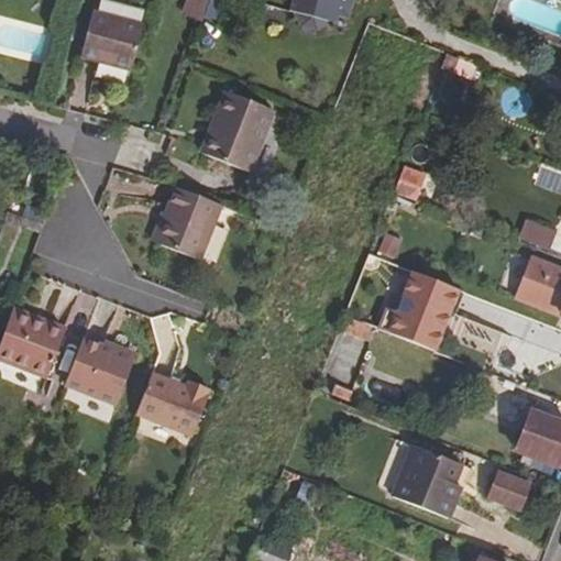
[(204,14),(209,0),(190,0),(187,10),(204,14)]
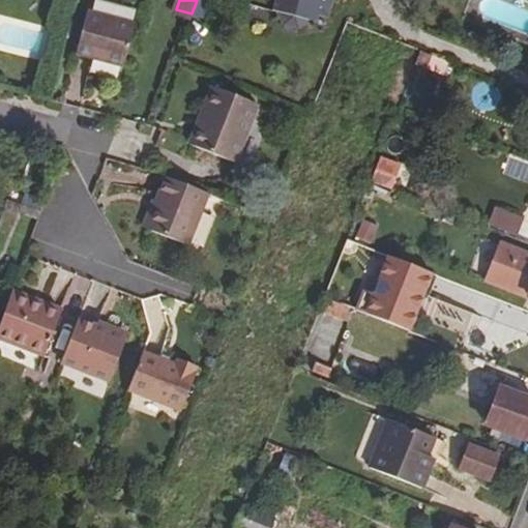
[(273,0),(271,7),(276,8),(284,22),(297,26),(311,18),(315,20),(317,11),(327,15),(331,0),(273,0)]
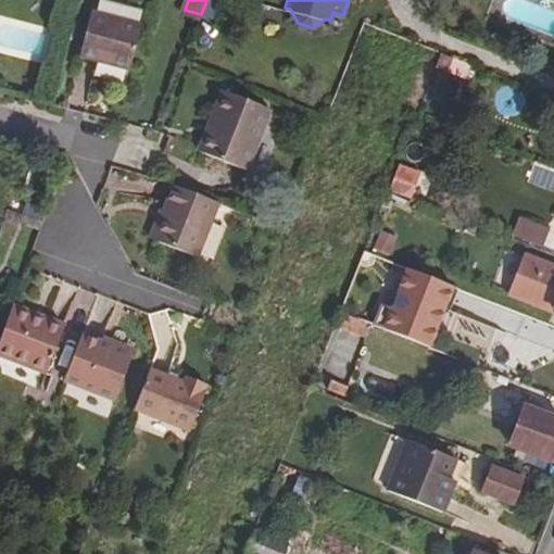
[(92,13),(79,55),(129,70),(142,28),(92,13)]
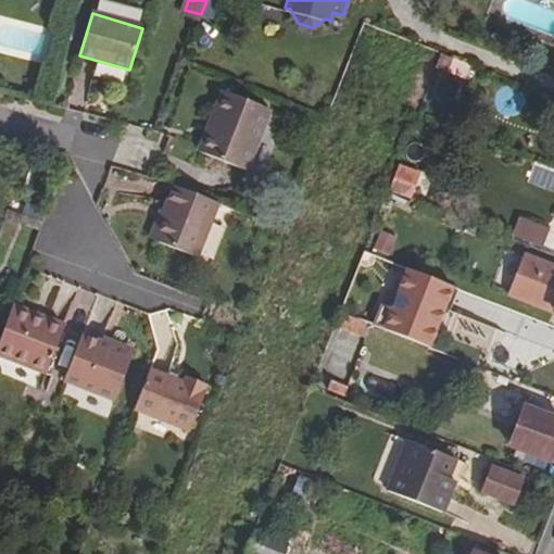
[(444,55),(439,68),(451,73),(455,60),(444,55)]
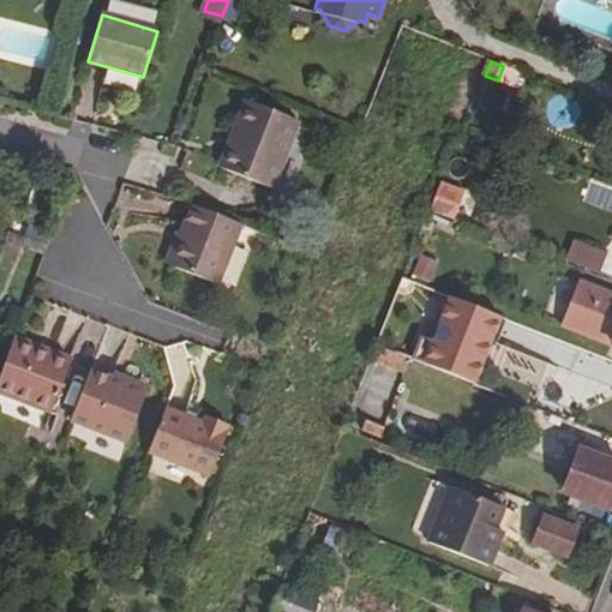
[(246,131),(229,171),(274,190),(300,123),(249,101),(238,127),(246,131)]
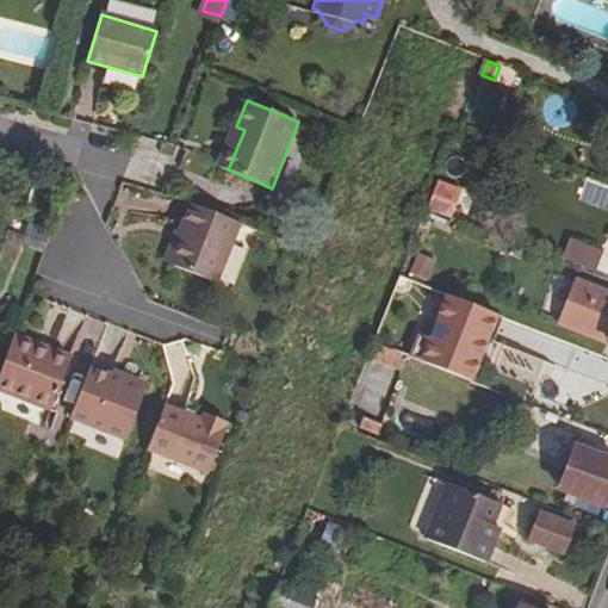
[(236,126),(219,167),(228,169),(244,130),(236,126)]
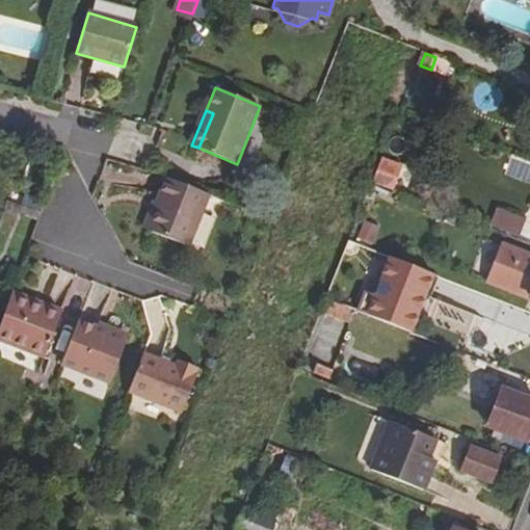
[(148,228),(146,230),(194,248),(216,195),(167,177),(157,203),(148,228)]
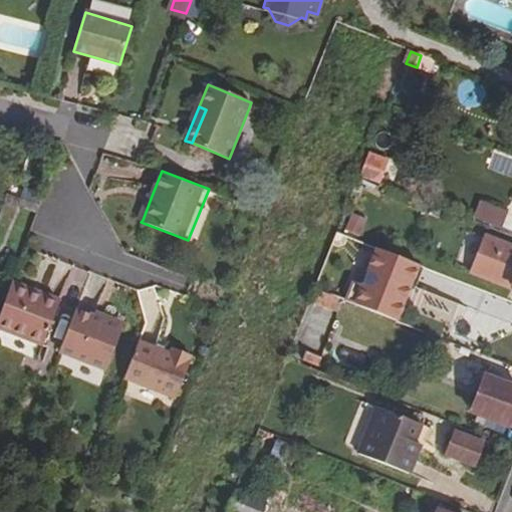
[(148,195),(139,219),(143,220),(152,196),(148,195)]
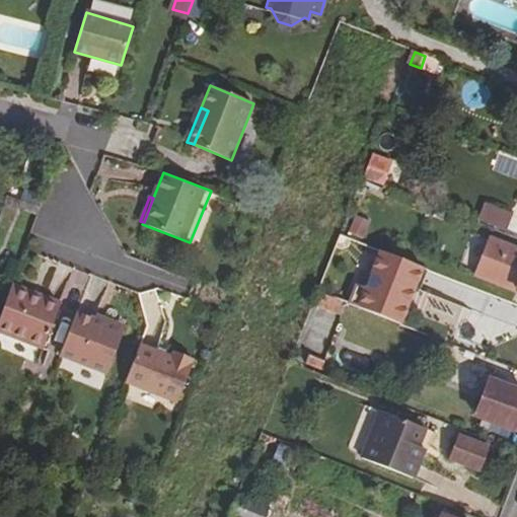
[(516,218),(500,212),(492,228),(501,231),(516,237),(516,218)]
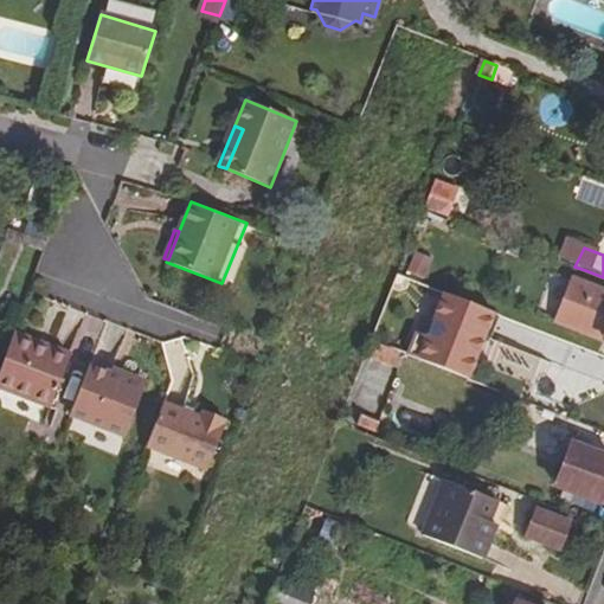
[(430,286),(413,328),(425,333),(442,290),(430,286)]
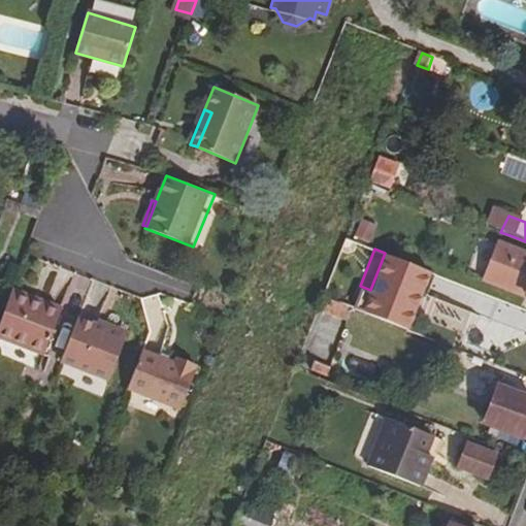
[(343,251),(337,265),(351,270),(356,256),(343,251)]
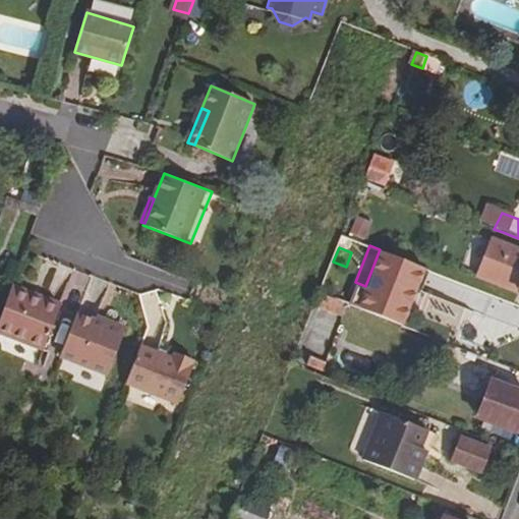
[(347,302),(400,322),(421,266),(380,249),(365,286),(355,282),(347,302)]
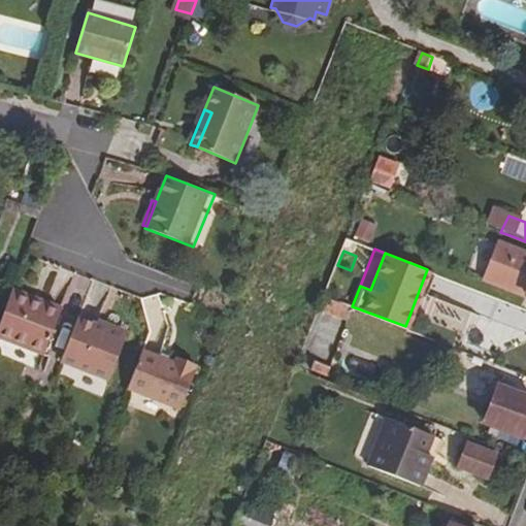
[(512,293),(525,298),(525,258),(512,293)]
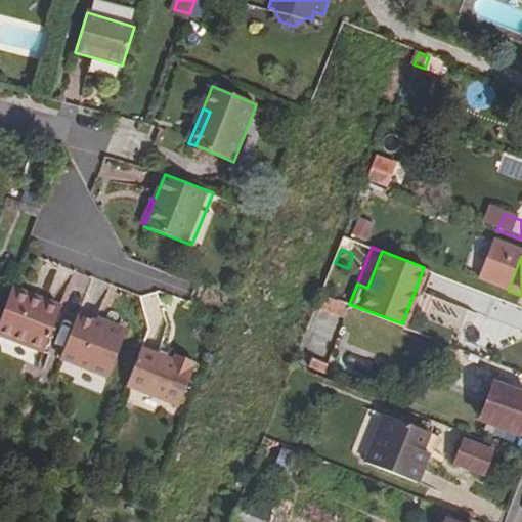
[(9,288),(0,314),(0,335),(44,350),(59,307),(9,288)]
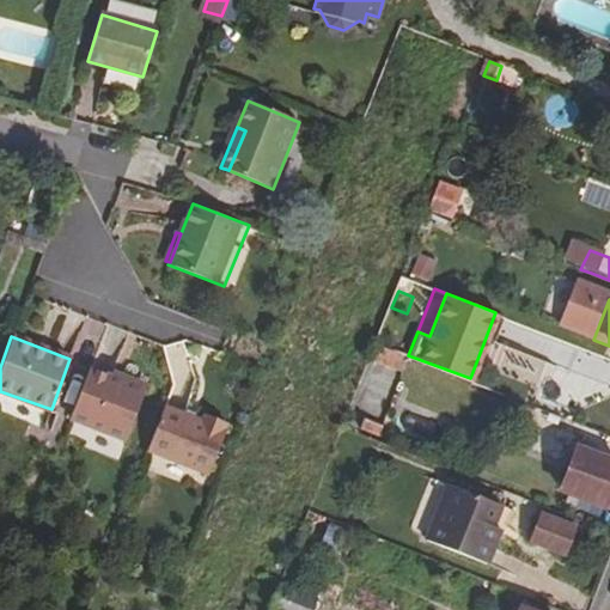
[(368,416),(364,428),(383,435),(408,373),(400,370),(407,354),(377,343),(371,359),(377,361),(367,384),(365,383),(354,412),(368,416)]
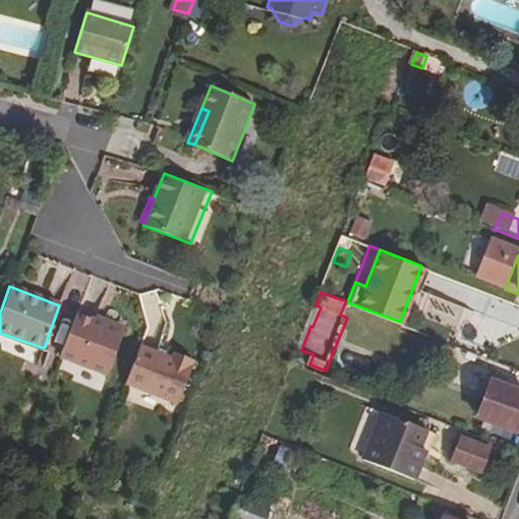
[(77,311),(60,354),(108,373),(125,331),(77,311)]
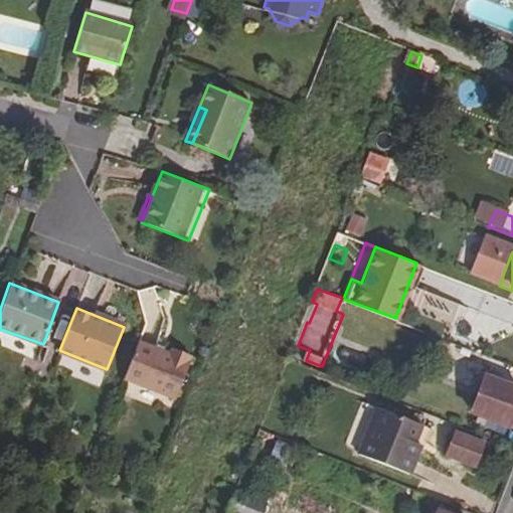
[(140,342),(126,378),(178,400),(192,363),(190,362),(192,355),(175,349),(172,356),(140,342)]
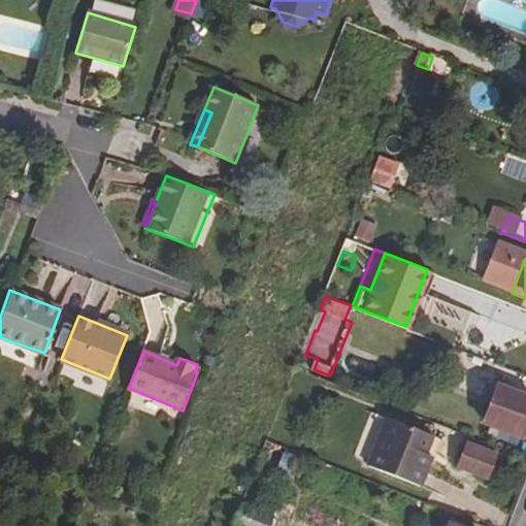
[(525,395),(498,385),(483,421),(522,435),(525,425),(525,395)]
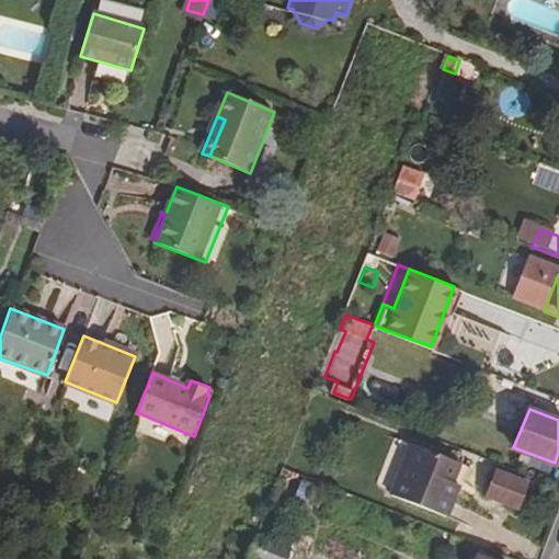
[(413,444),(392,495),(448,517),(461,486),(454,481),(460,464),(413,444)]
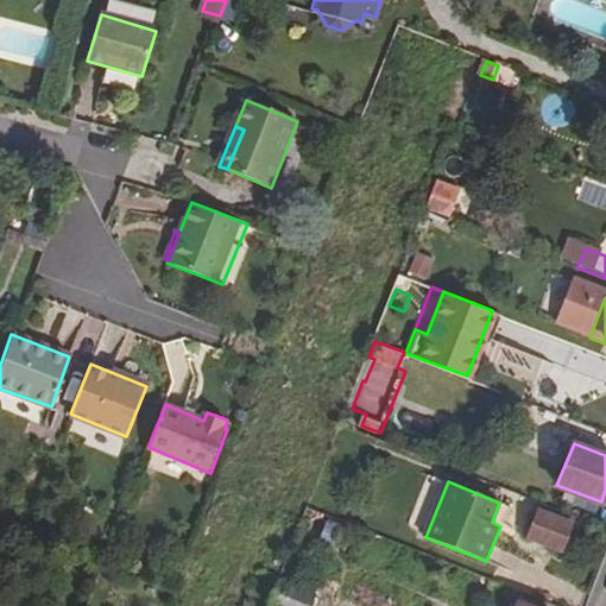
[(538,512),(526,537),(562,551),(573,526),(538,512)]
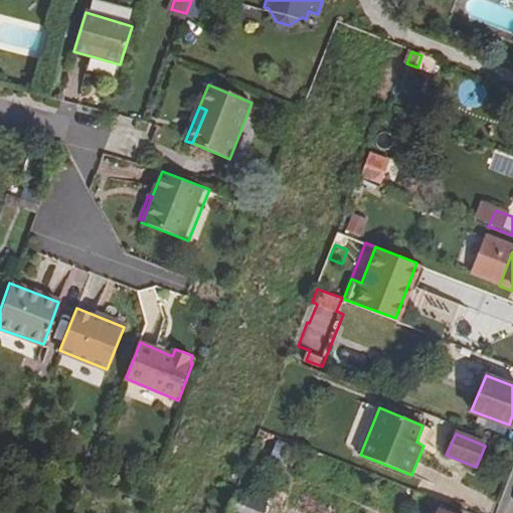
[(278,441),(272,459),(282,463),(284,459),(290,445),(278,441)]
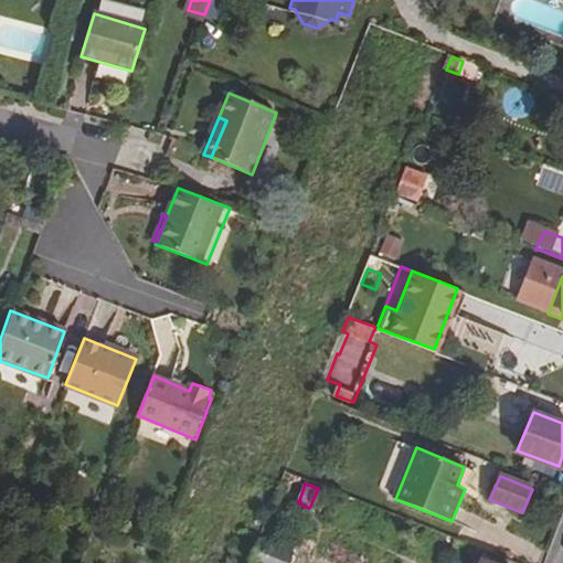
[(318,488),(311,503),(321,508),(327,492),(318,488)]
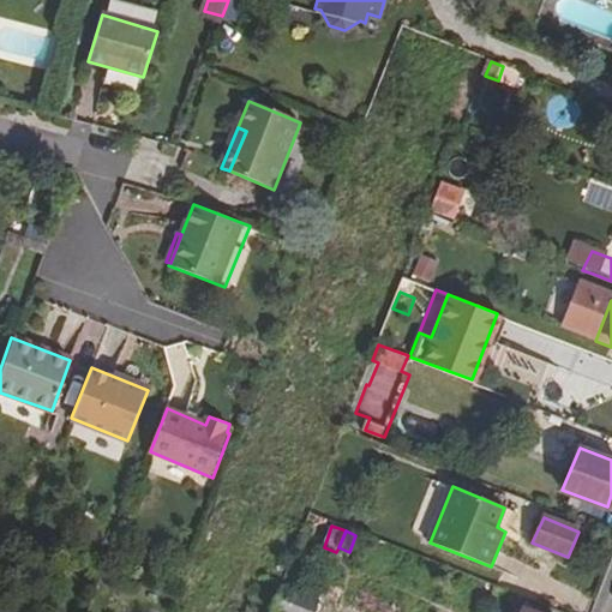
[(304,533),(297,551),(301,552),(310,534),(304,533)]
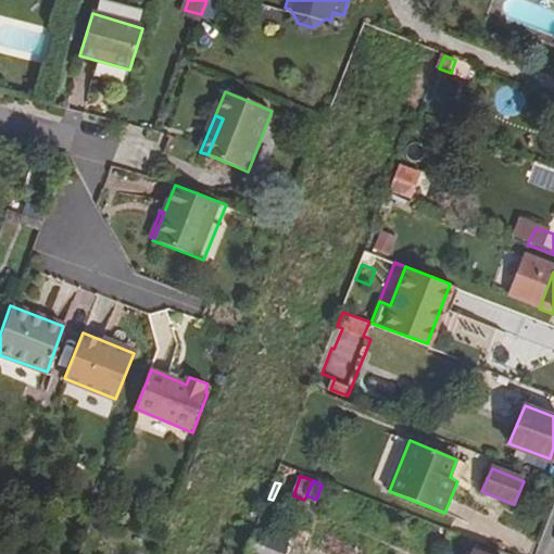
[(280,483),(273,500),(282,504),(289,488),(280,483)]
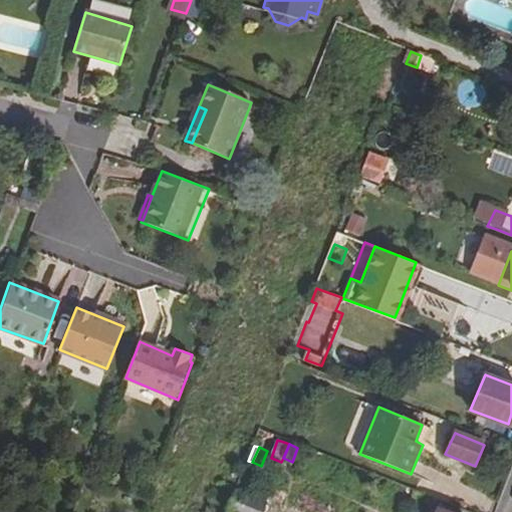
[(261,511),(266,500),(237,489),(229,509),(237,511),(236,511),(261,511)]
